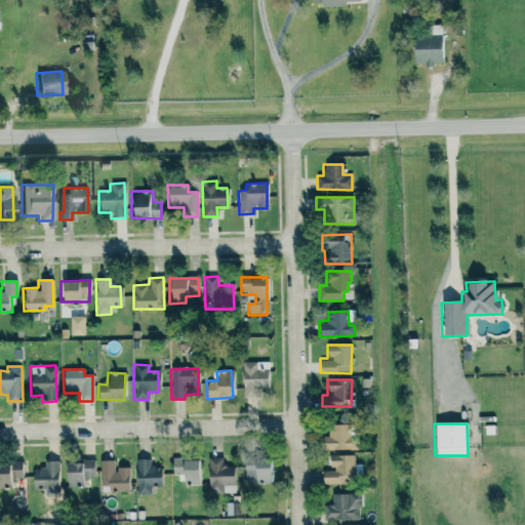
[(328,437),(321,436),(321,450),(356,450),(357,426),(329,425),(328,437)]
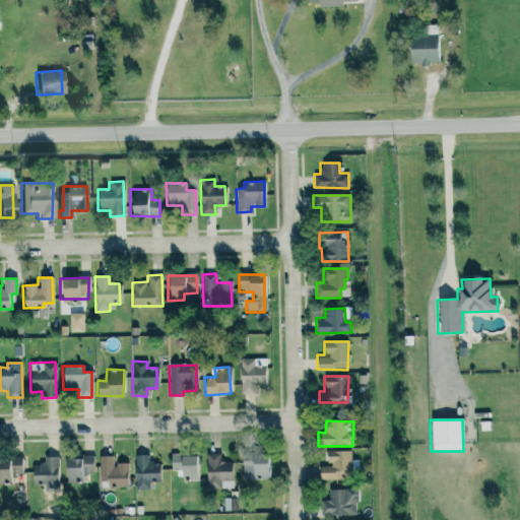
[(349,480),(349,468),(359,468),(359,460),(350,460),(350,451),(326,451),(325,465),(319,465),(319,479),(349,480)]
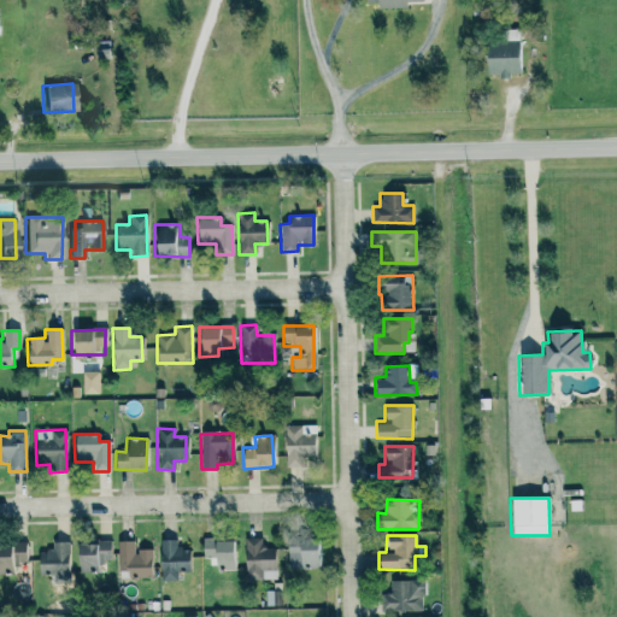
[(264,580),(263,570),(275,569),(275,547),(262,547),(262,538),(245,539),(246,580),(264,580)]
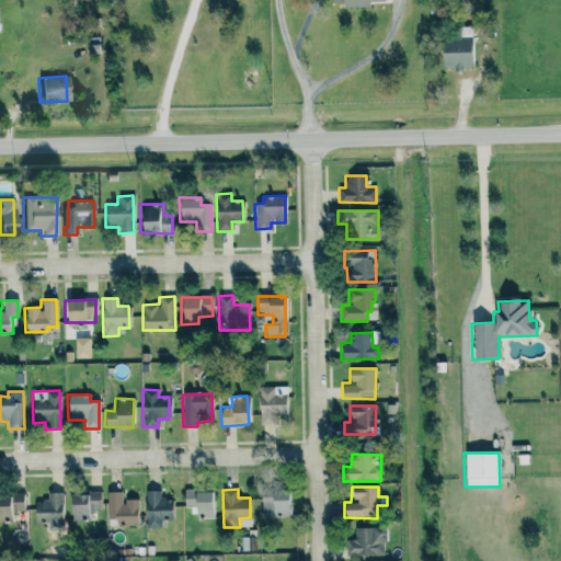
[(161,528),(161,521),(171,521),(172,499),(160,499),(160,491),(146,491),(145,528),(161,528)]
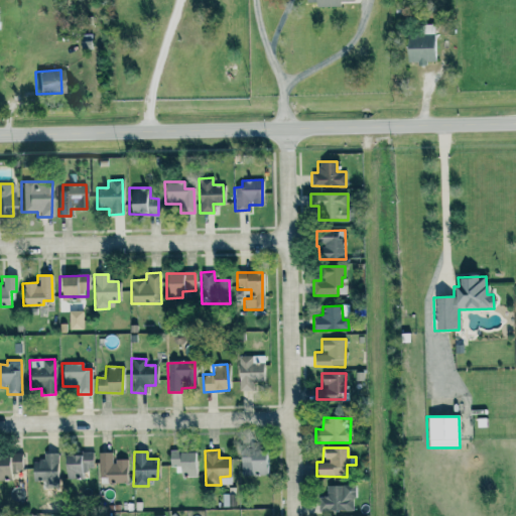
[(112,453),(99,453),(100,482),(126,481),(126,461),(112,461),(112,453)]
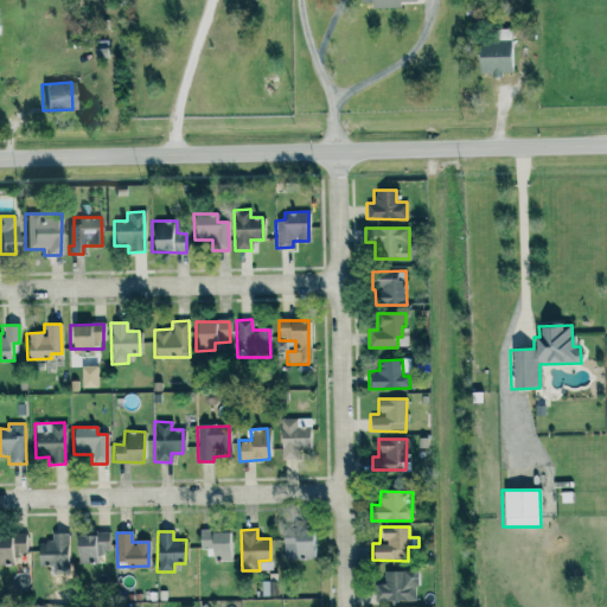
[(211,548),(212,561),(231,560),(231,532),(199,532),(199,548),(211,548)]
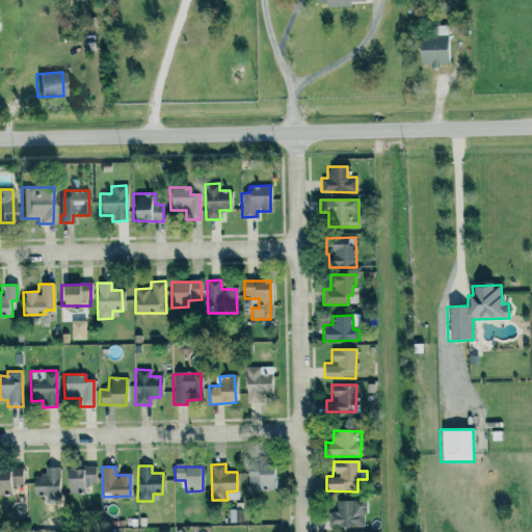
[(32,494),(60,494),(60,468),(45,468),(45,475),(32,475),(32,494)]
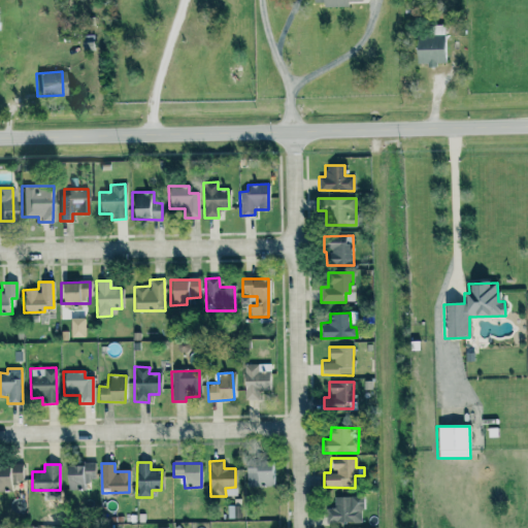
[(83,482),(95,482),(94,464),(65,465),(66,490),(83,490),(83,482)]
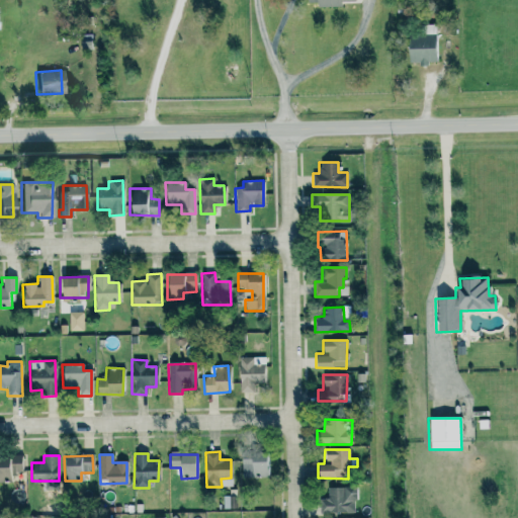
[(269,478),(269,455),(242,456),(243,478),(269,478)]
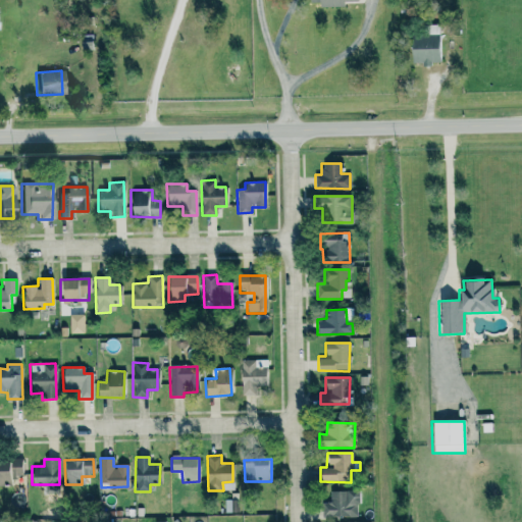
[(0,485),(10,486),(10,478),(21,478),(21,461),(0,460),(0,485)]
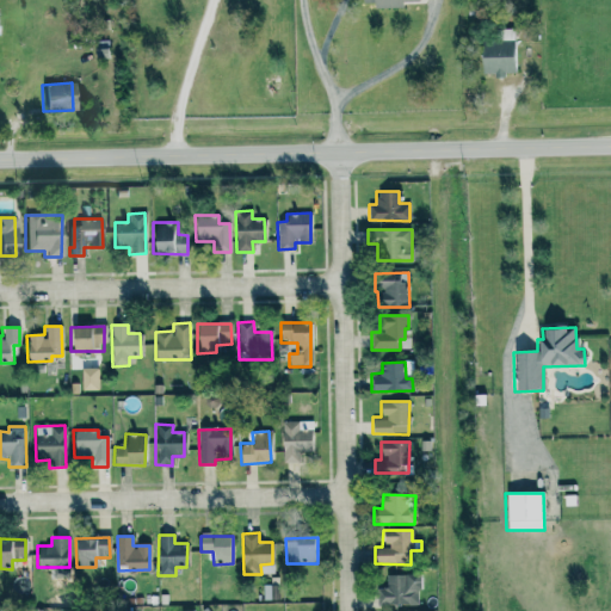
[(386,575),(386,588),(376,588),(377,605),(419,605),(418,575),(386,575)]
